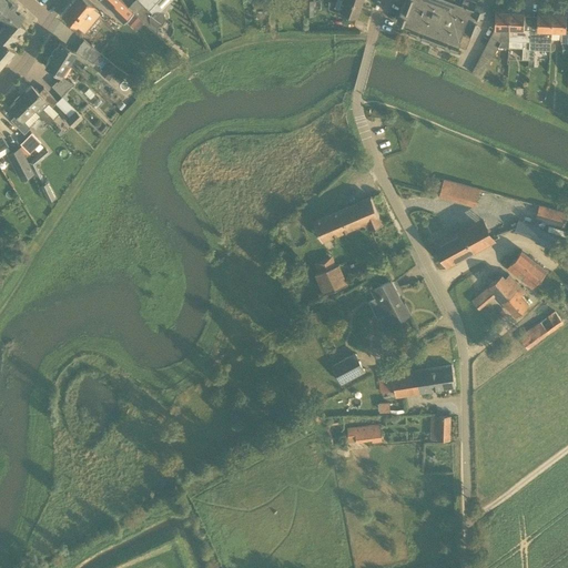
[(0,17),(3,21),(16,8),(18,6),(11,0),(6,0),(0,6),(0,17)]
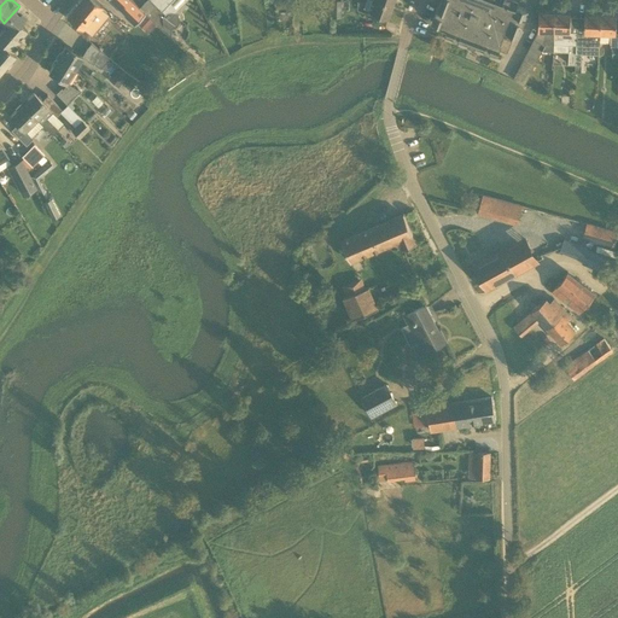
[(89,33),(106,13),(99,7),(101,5),(95,0),(79,0),(66,16),(82,29),(83,28),(89,33)]
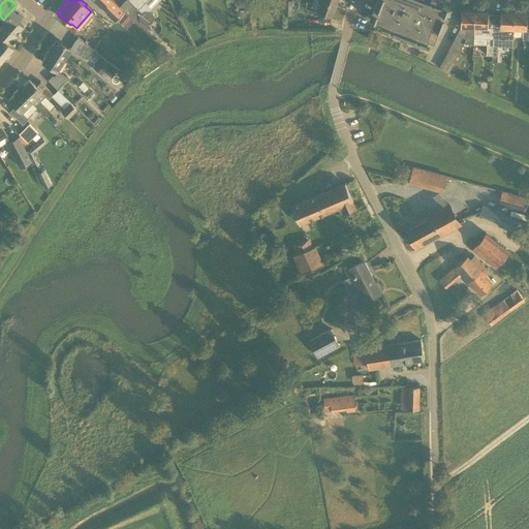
[(114,0),(96,0),(115,18),(123,9),(114,0)]
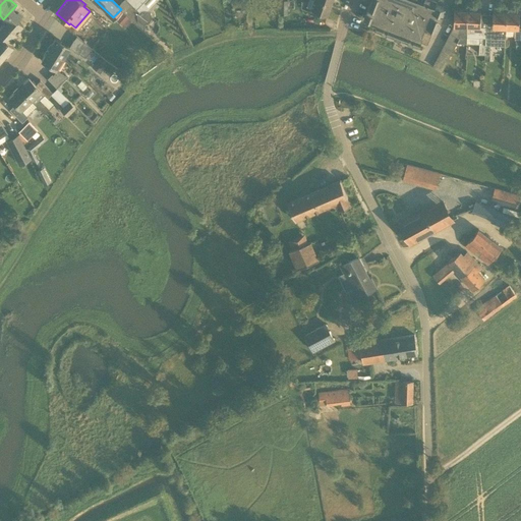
[(139,10),(138,11),(136,8),(145,0),(127,0),(130,3),(122,11),(138,27),(142,23),(145,23),(146,23),(147,22),(148,21),(149,21),(150,19),(151,18),(151,17),(151,16),(151,14),(151,13),(150,12),(149,11),(148,10),(147,9),(146,9),(143,9),(142,9),(139,10)]
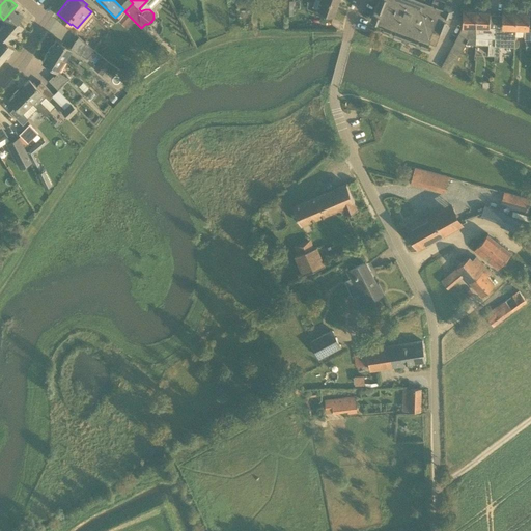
[(328,0),(319,0),(316,8),(318,9),(316,14),(325,17),(327,12),(334,15),(338,4),(328,0)]
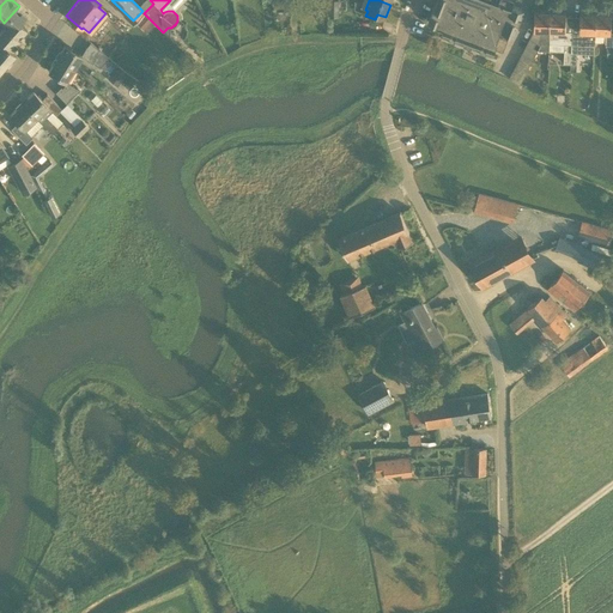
[(439,0),(431,23),(444,28),(443,31),(495,50),(495,49),(503,53),(508,41),(498,37),(501,30),(511,35),(521,8),(513,5),(514,0),(439,0)]
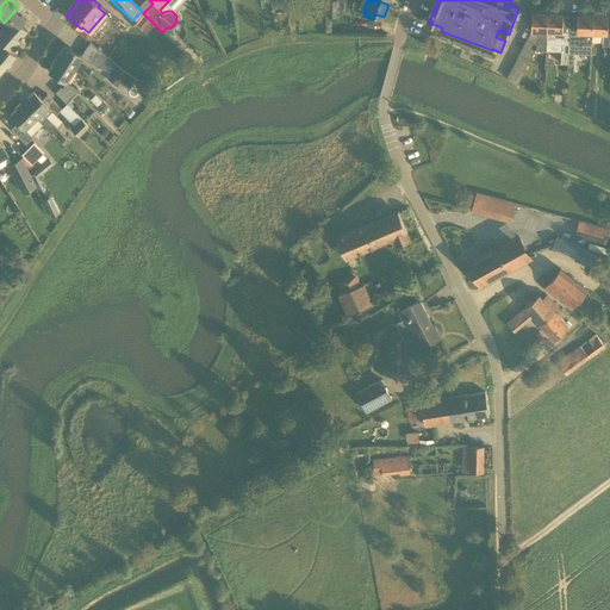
[(4,25),(23,24),(23,20),(26,17),(17,8),(4,23),(4,25)]
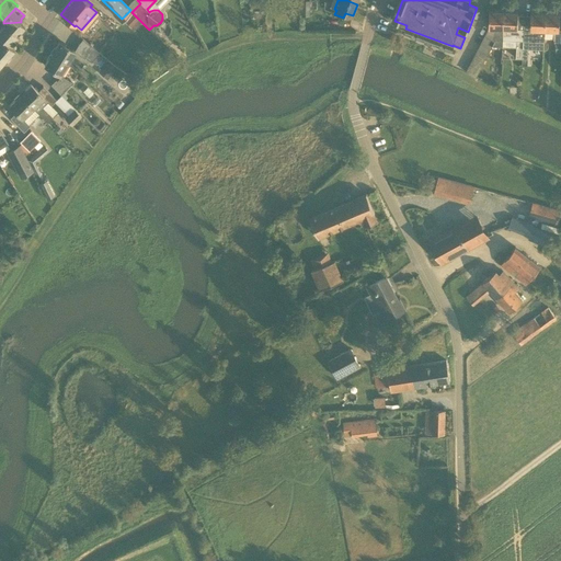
[(503,36),(504,11),(490,10),(489,27),(484,35),(480,44),(490,49),(494,41),(494,36),(503,36)]
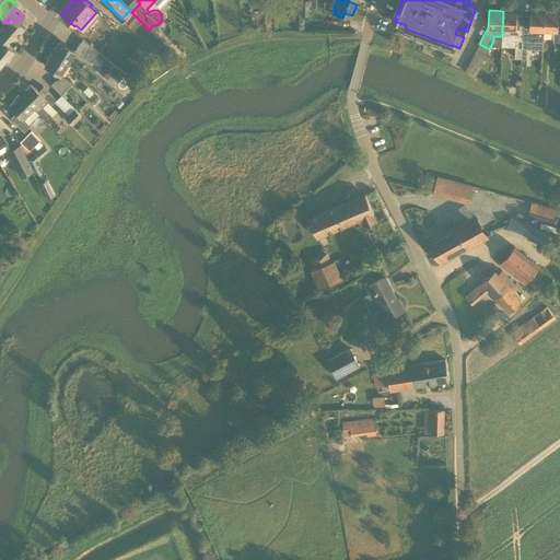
[(521,58),(523,41),(523,28),(516,27),(517,11),(503,11),(502,36),(502,39),(502,45),(515,46),(515,58),(521,58)]
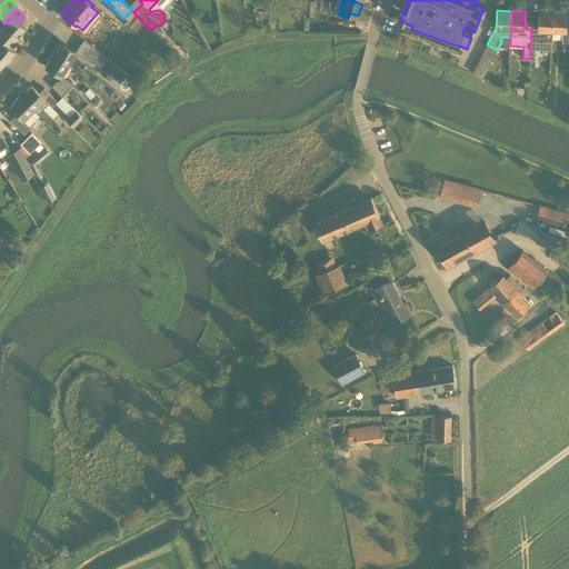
[(536,49),(536,41),(551,42),(552,31),(552,12),(538,12),(538,29),(531,29),(531,41),(529,59),(535,59),(536,49)]
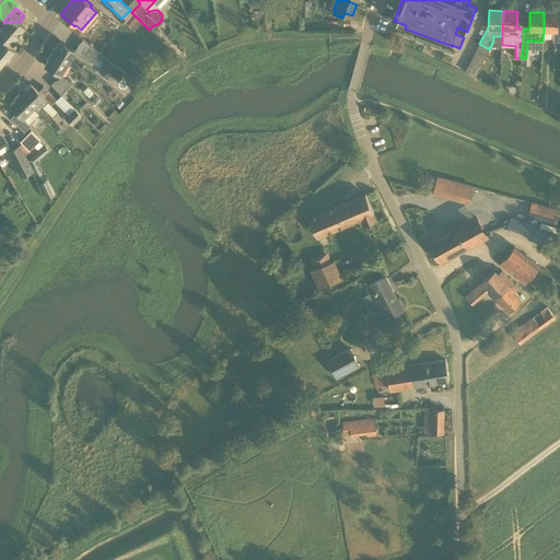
[(544,12),(544,31),(553,31),(553,42),(559,42),(559,30),(558,30),(559,13),(544,12)]
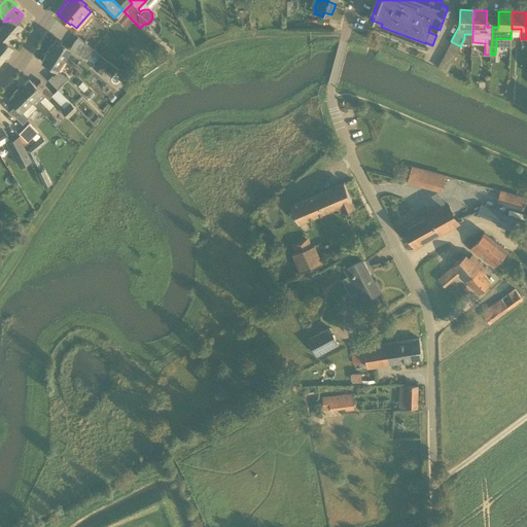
[(15,34),(24,26),(20,23),(20,21),(3,22),(3,23),(15,34)]
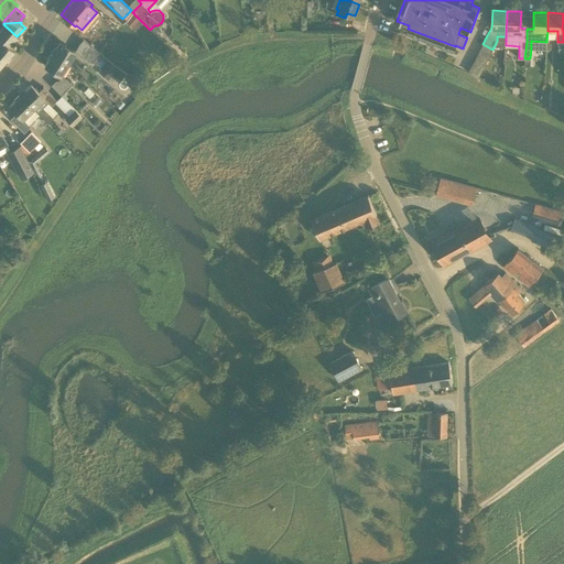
[(20,39),(17,36),(3,24),(0,29),(0,38),(12,47),(20,39)]
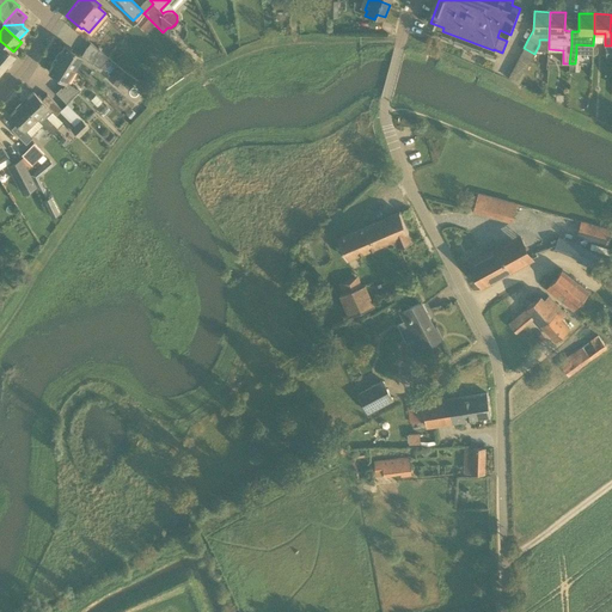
[(16,54),(13,51),(0,41),(0,57),(7,63),(16,54)]
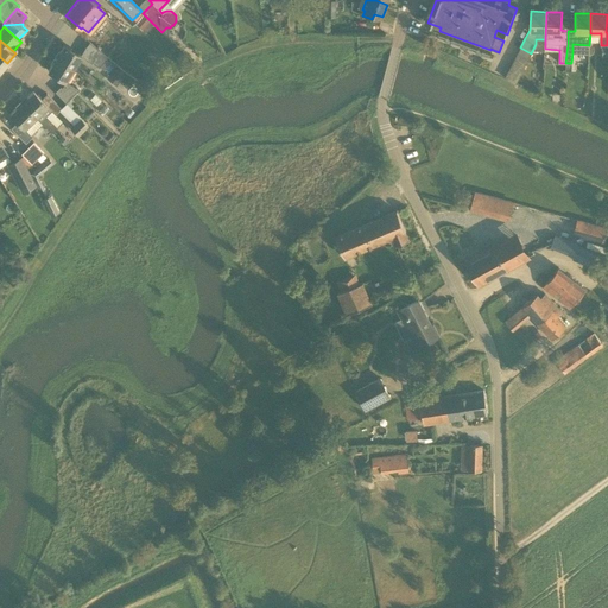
[(105,71),(111,63),(106,59),(108,57),(89,43),(84,48),(84,49),(80,55),(100,68),(100,67),(105,71)]
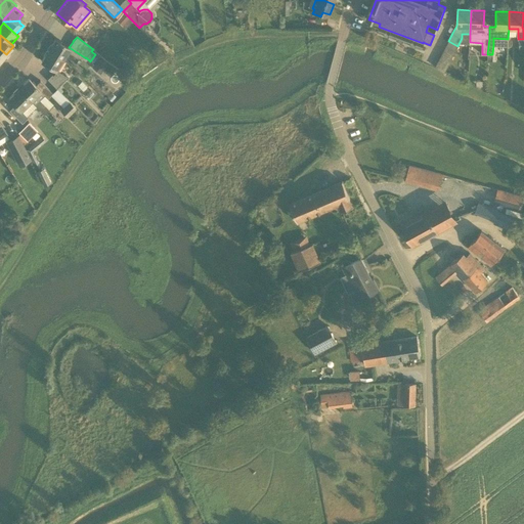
[(62,58),(69,47),(55,39),(49,49),(62,58)]
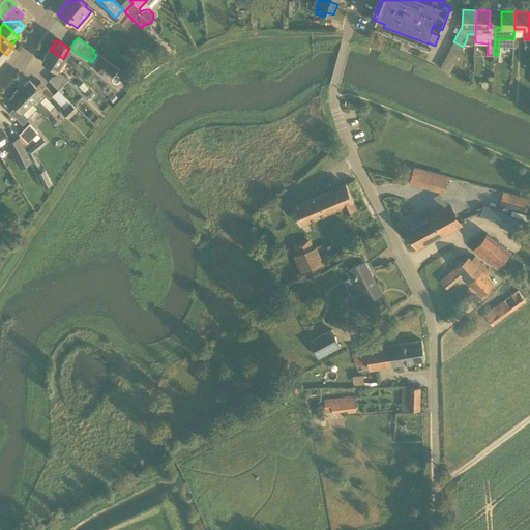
[(453,41),(451,47),(461,52),(463,47),(453,41)]
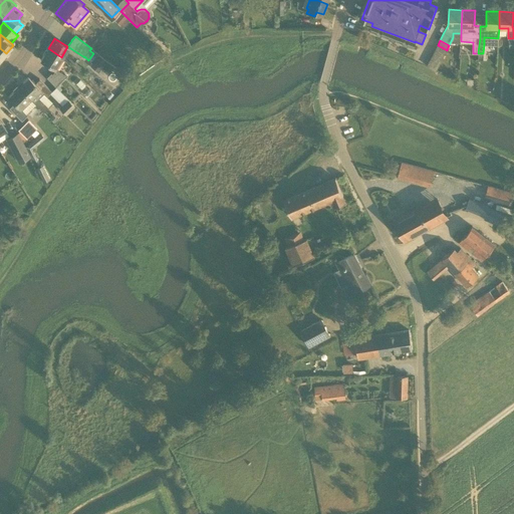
[(444,55),(447,50),(438,45),(435,51),(444,55)]
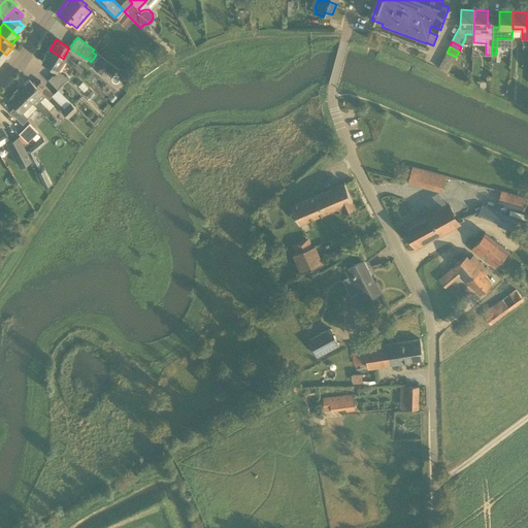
[(56,70),(63,59),(50,50),(41,62),(56,70)]
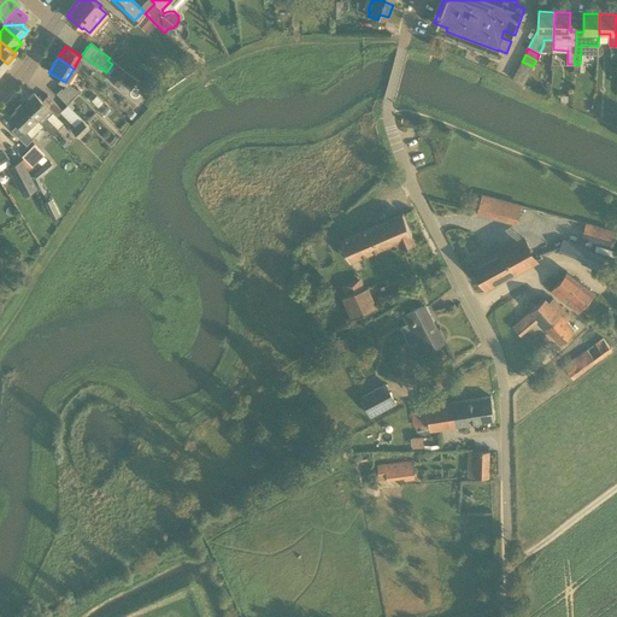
[(522,62),(518,68),(529,72),(533,66),(522,62)]
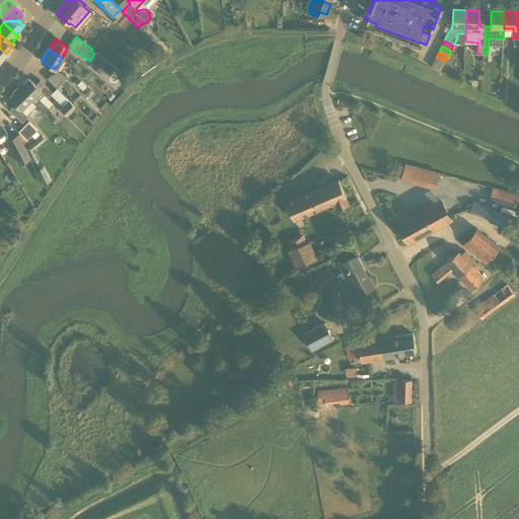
[(445,61),(436,57),(434,62),(443,66),(445,61)]
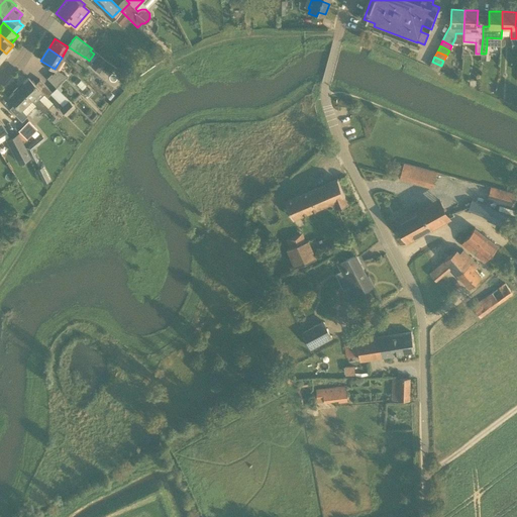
[(98,59),(93,64),(101,71),(103,69),(106,66),(98,59)]
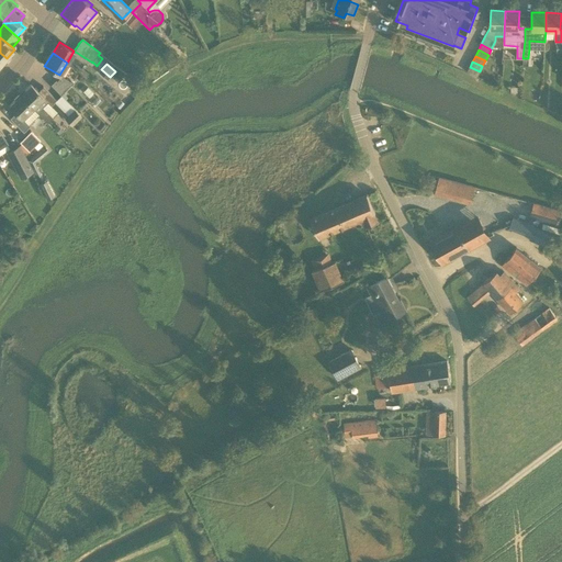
[(480,71),(470,67),(467,72),(476,77),(480,71)]
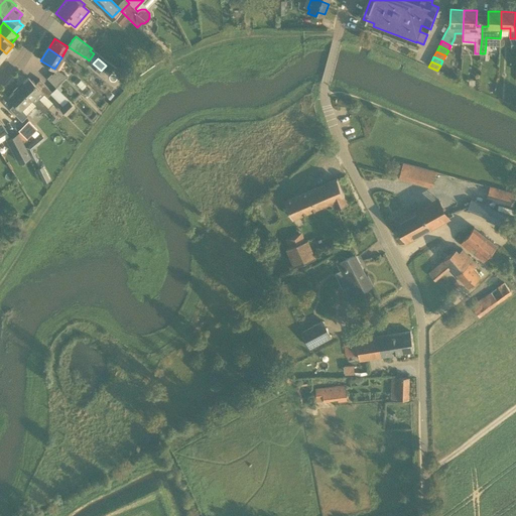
[(67,77),(56,70),(52,75),(51,74),(46,78),(55,87),(67,77)]
